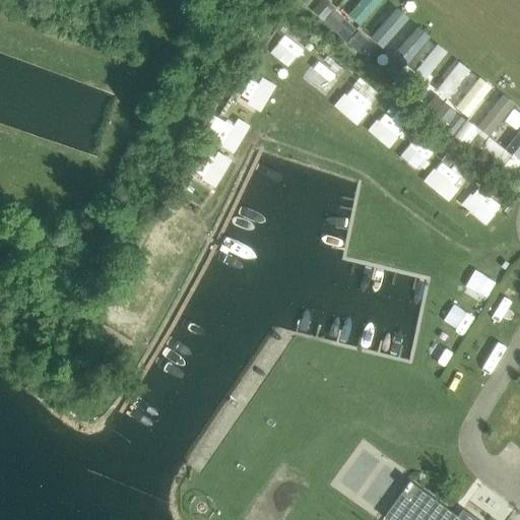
[(360,0),(349,11),(362,23),(383,0),(360,0)]
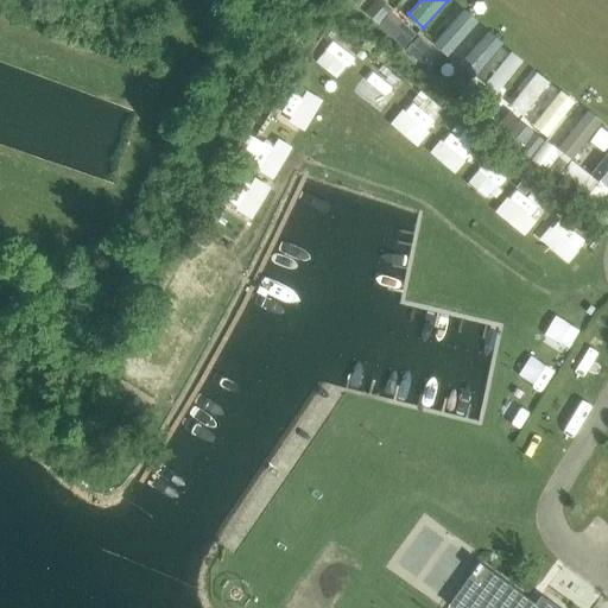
[(456,57),(482,20),(462,5),(435,42),(456,57)]
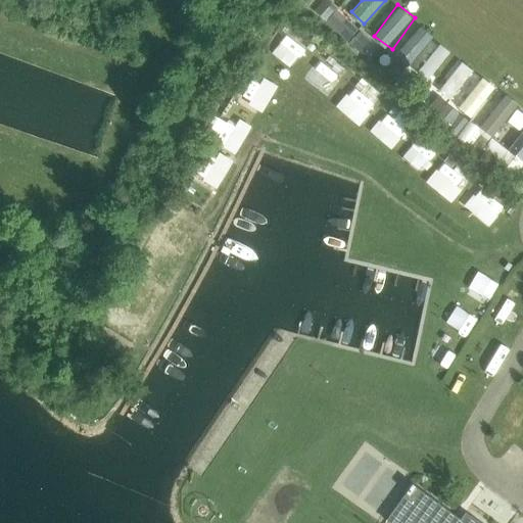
[(350,20),(340,33),(347,40),(359,28),(350,20)]
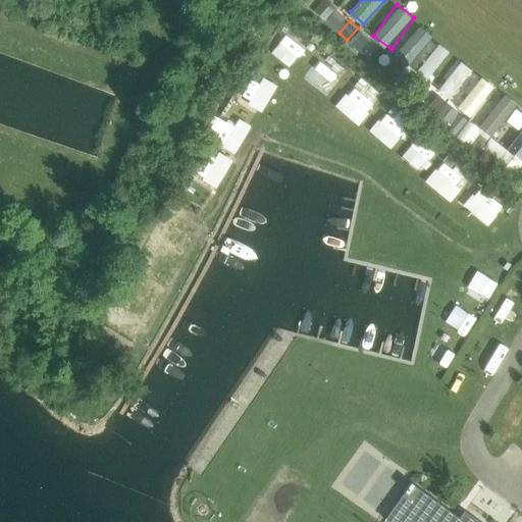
[(396,59),(410,68),(432,32),(418,23),(396,59)]
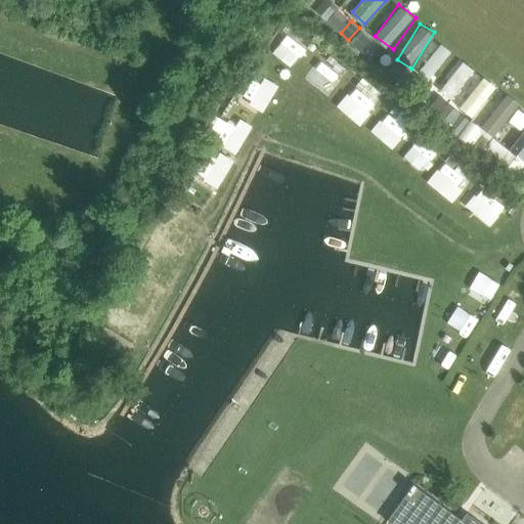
[(359,31),(354,37),(363,45),(368,39),(359,31)]
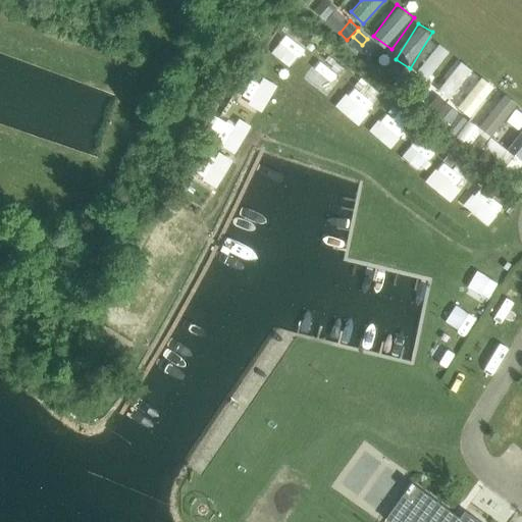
[(439,90),(452,98),(473,67),(462,59),(439,90)]
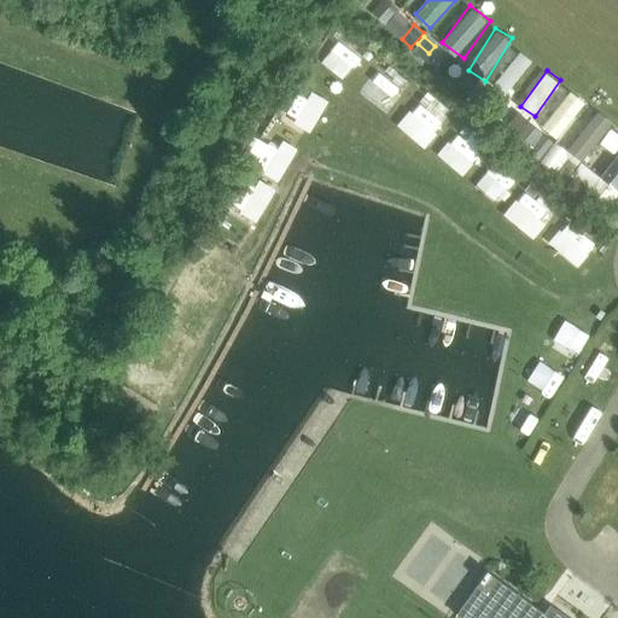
[(397,99),(401,74),(375,71),(373,95),(397,99)]
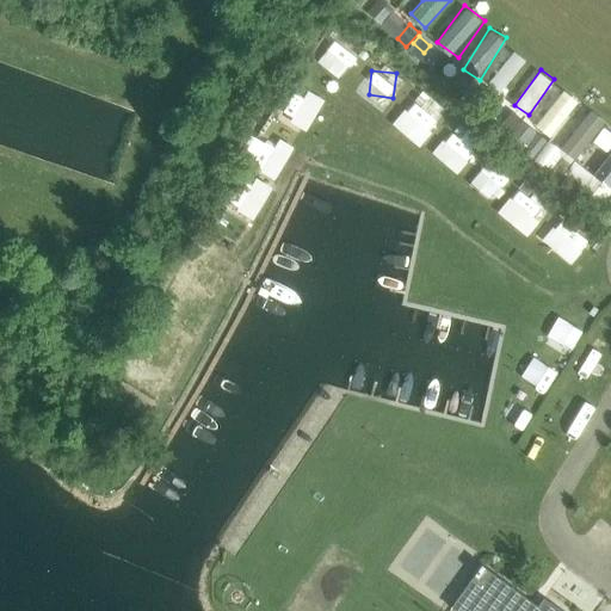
[(460,73),(452,82),(461,90),(469,81),(460,73)]
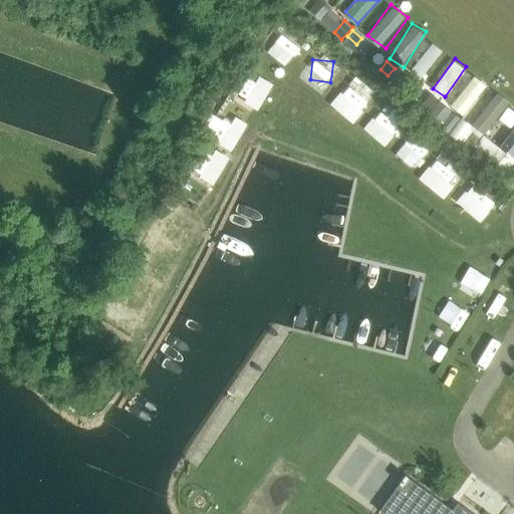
[(477,74),(452,103),(472,119),(471,120),(485,132),(510,101),(477,74)]
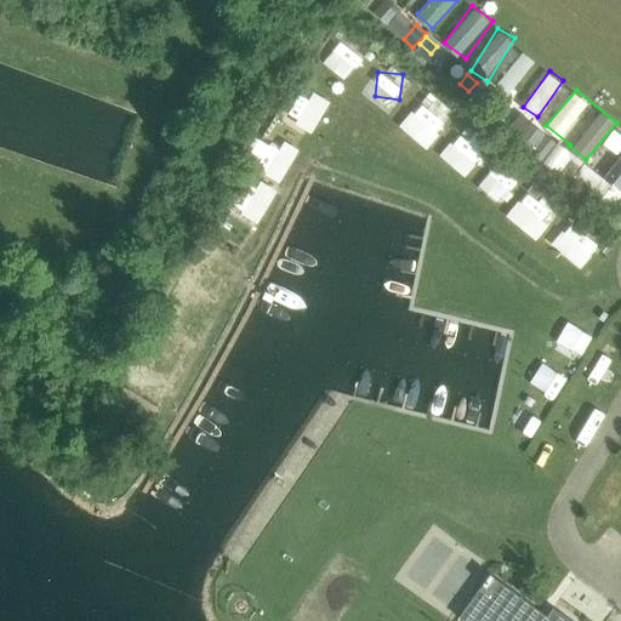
[(312,130),(331,101),(317,91),(298,120),(312,130)]
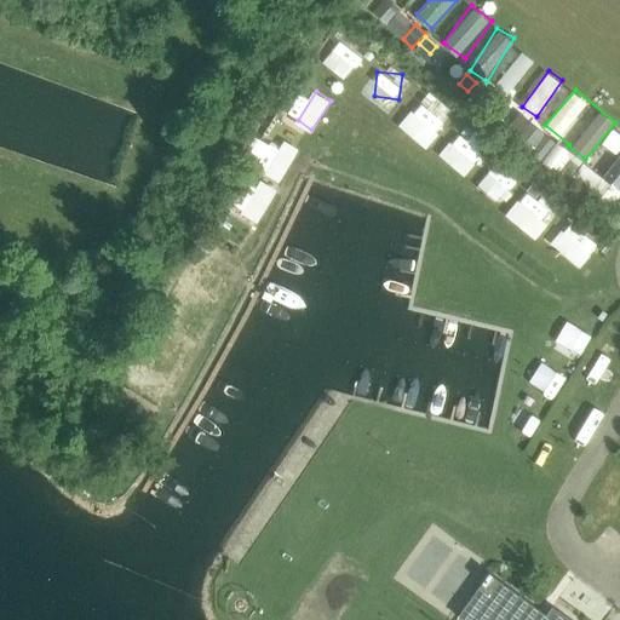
[(497,92),(489,102),(495,105),(503,96),(497,92)]
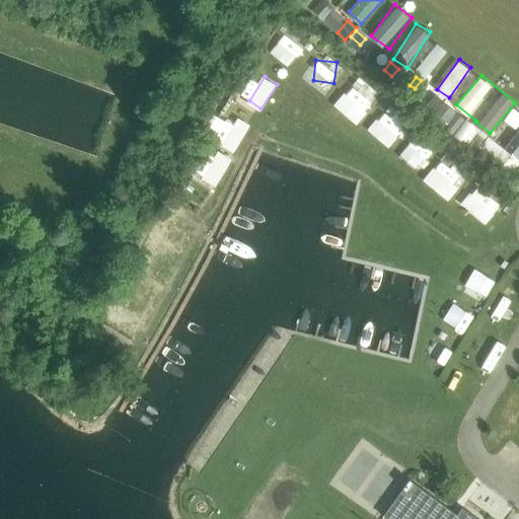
[(352,83),(335,103),(358,123),(374,102),(352,83)]
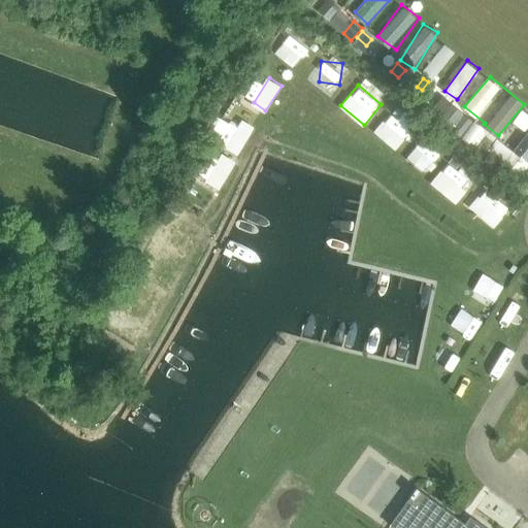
[(444,99),(436,109),(443,114),(451,104),(444,99)]
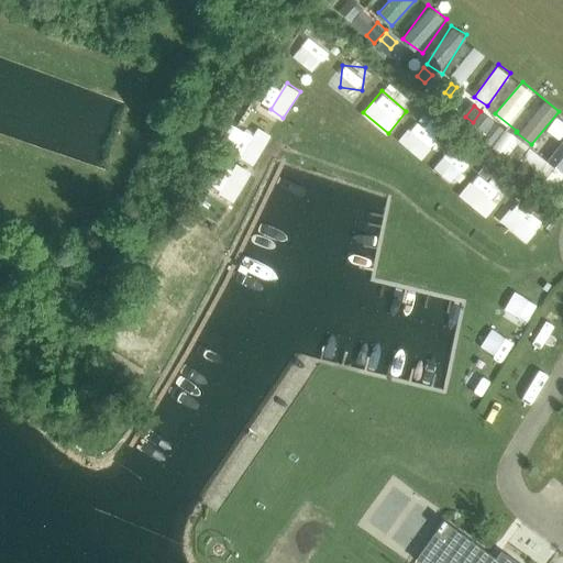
[(423,116),(419,120),(423,124),(428,119),(423,116)]
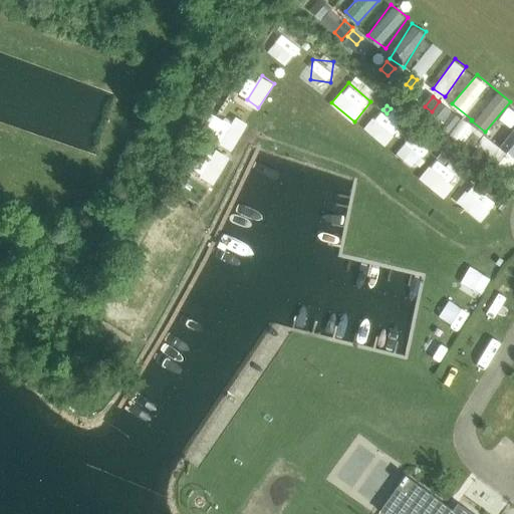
[(511,127),(513,122),(513,112),(507,107),(499,117),(511,127)]
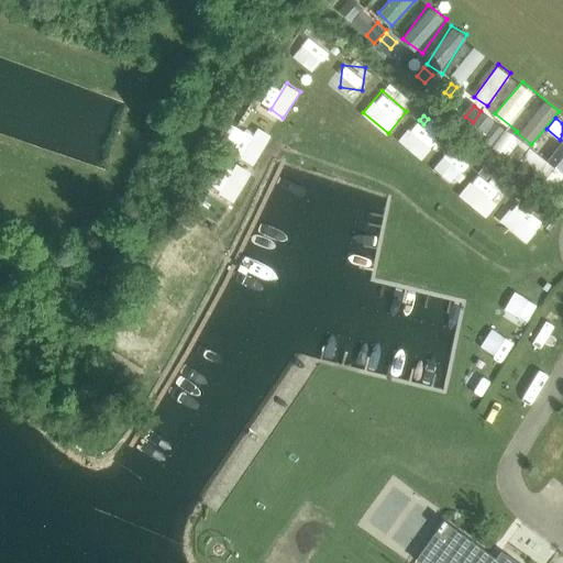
[(224,146),(258,161),(268,138),(234,123),(224,146)]
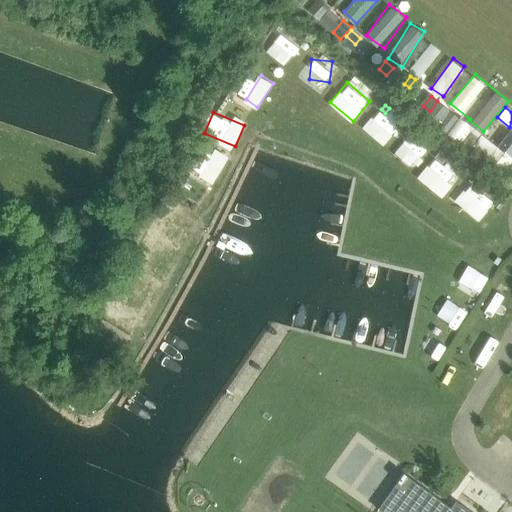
[(505,151),(511,156),(511,126),(498,144),(483,133),(474,144),(497,161),(505,151)]
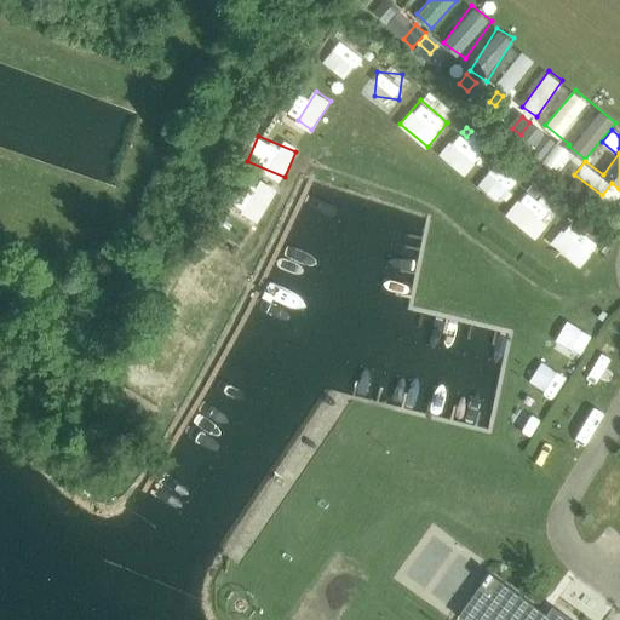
[(506,202),(521,178),(494,162),(480,187),(506,202)]
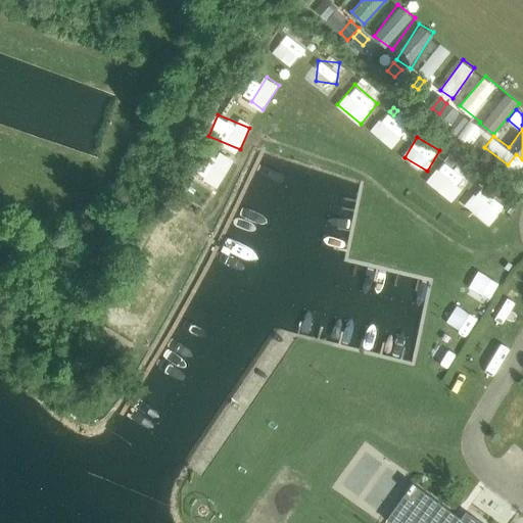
[(212,145),(197,173),(220,185),(235,158),(212,145)]
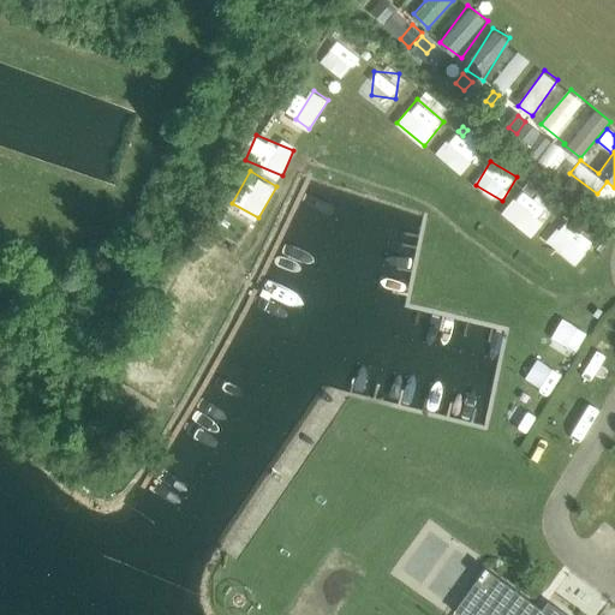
[(526,184),(523,189),(530,195),(535,190),(526,184)]
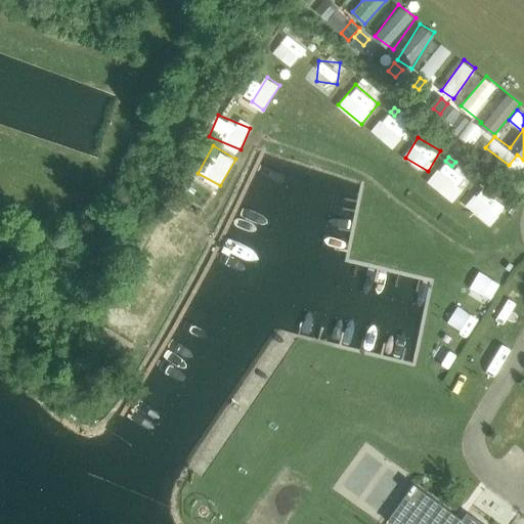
[(467,205),(490,225),(507,206),(483,185),(467,205)]
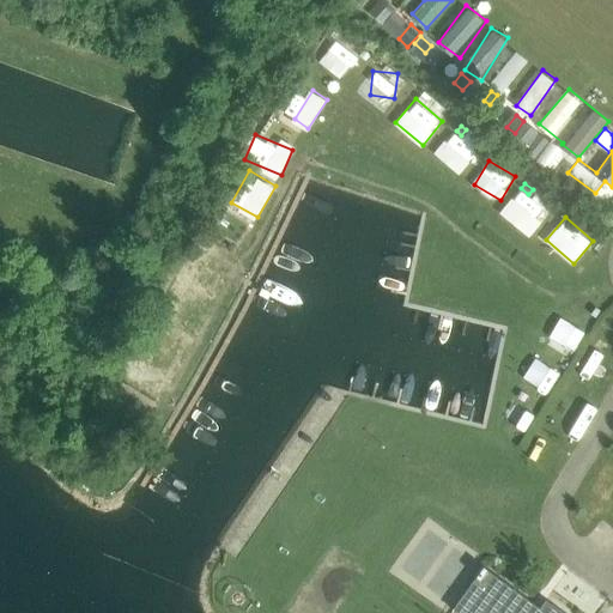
[(596,241),(592,247),(596,252),(602,244),(596,241)]
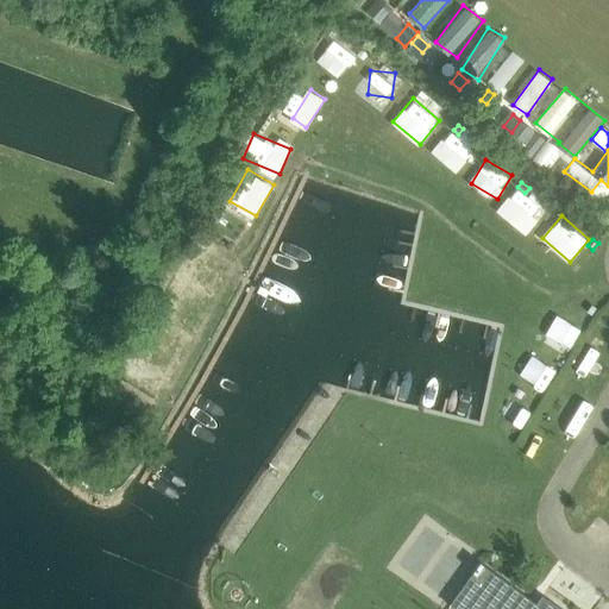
[(562,608),(556,604),(551,608),(547,608),(487,564),(454,608),(456,608),(562,608)]
